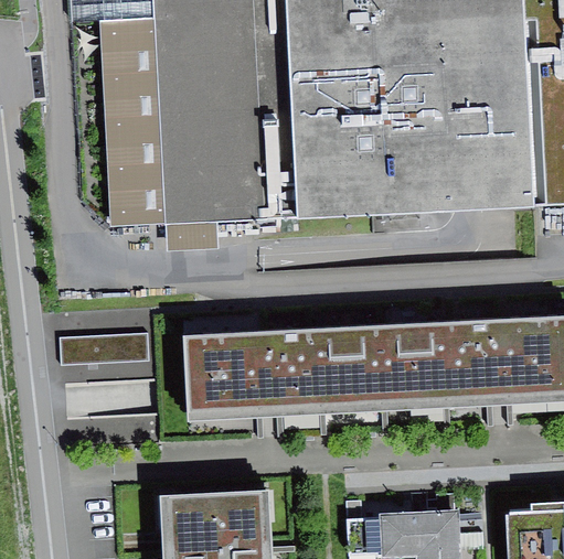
[(99,18),(152,14),(151,0),(70,0),(71,19),(99,18)]
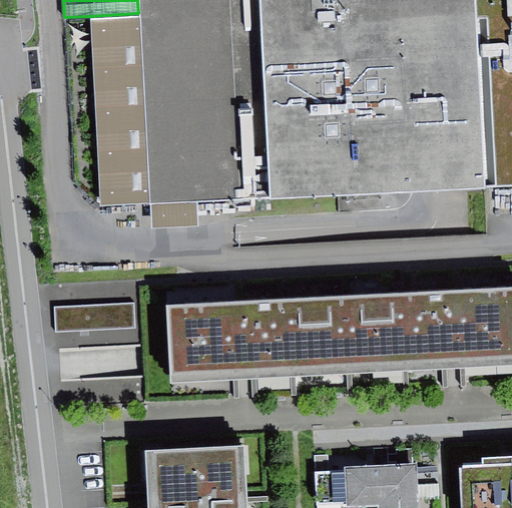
[(137,0),(138,13),(147,202),(196,200),(418,189),(432,188),(511,183),(511,0),(137,0)]
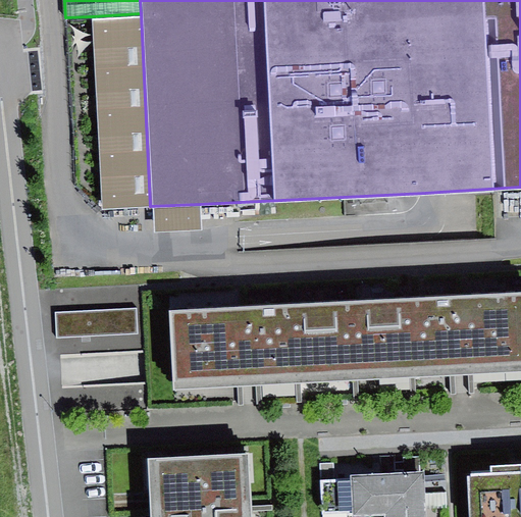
[(101,208),(150,206),(141,13),(92,16),(101,208)]
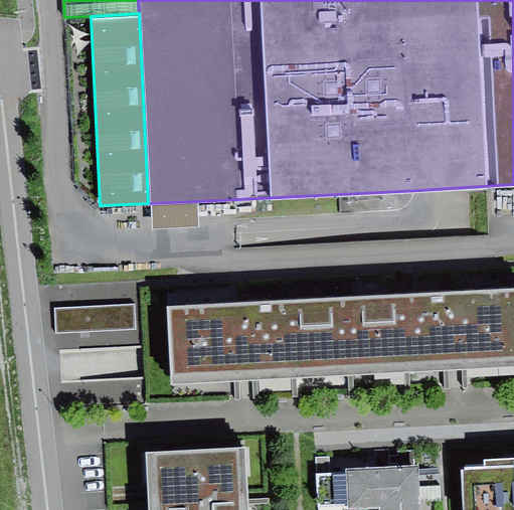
[(197,201),(148,203),(150,226),(198,224),(197,201)]
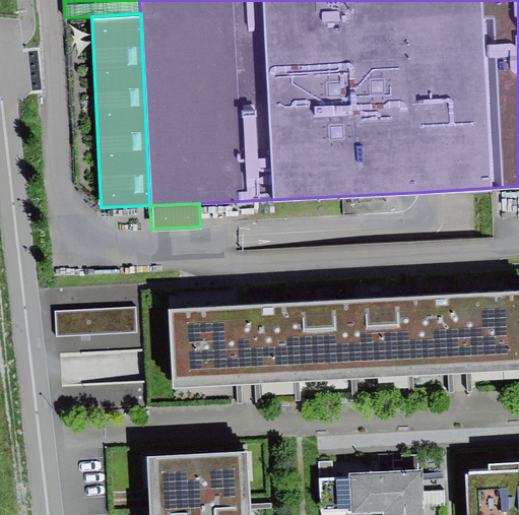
[(518,292),(169,309),(175,387),(248,384),(461,373),(518,370),(518,292)]
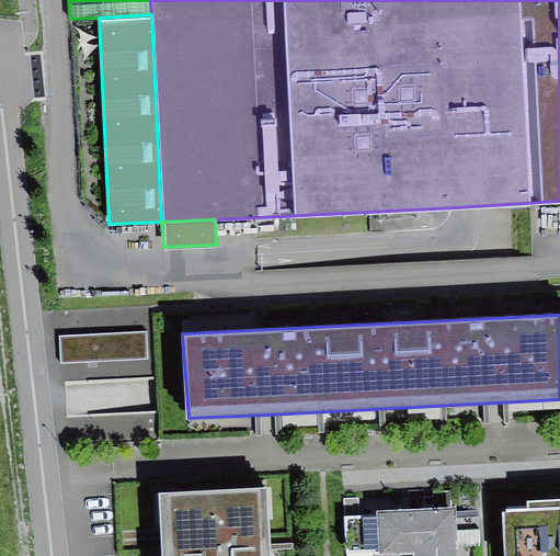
[(146,328),(58,332),(59,359),(148,354),(146,328)]
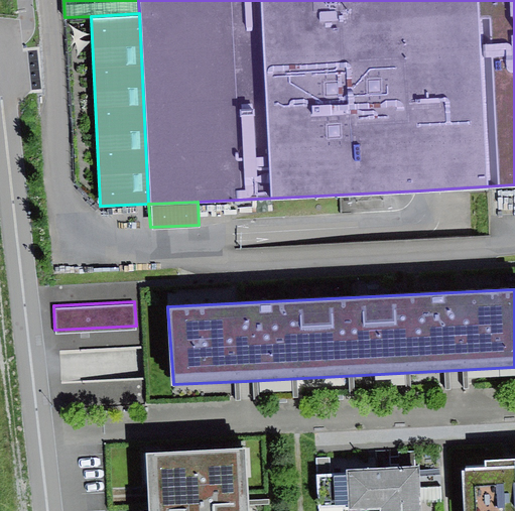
[(248,510),(246,446),(146,453),(150,510),(248,510)]
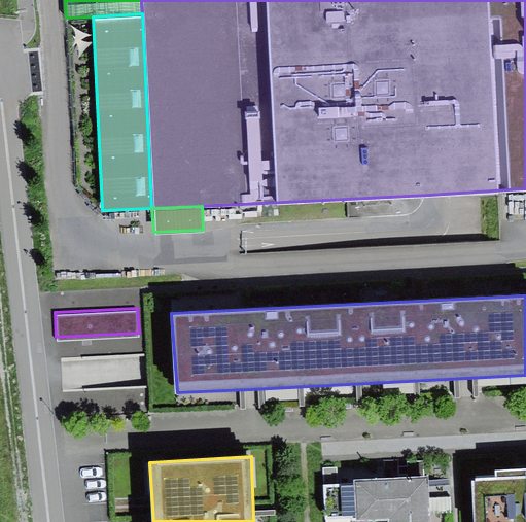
[(525,521),(525,475),(474,478),(476,521),(525,521)]
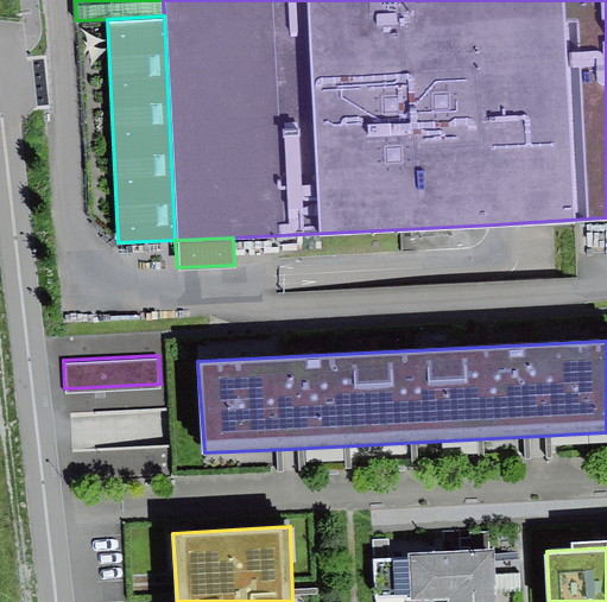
[(507,601),(505,551),(384,557),(386,601),(460,597),(460,601),(507,601)]
